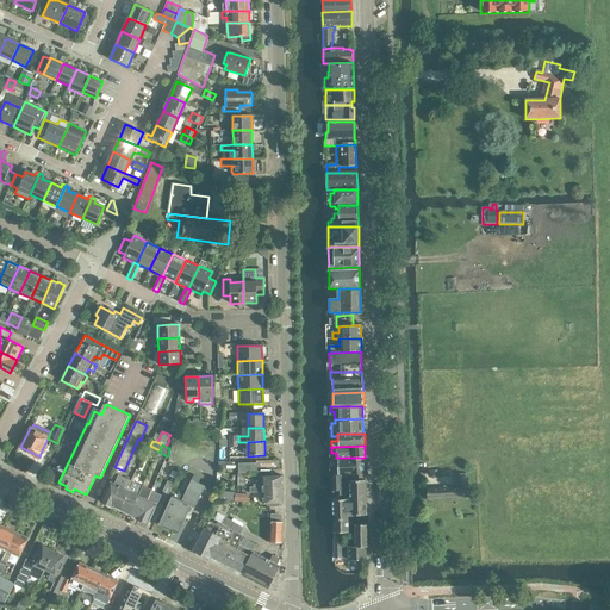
[(338,475),(362,475),(363,475),(363,460),(337,460),(338,475)]
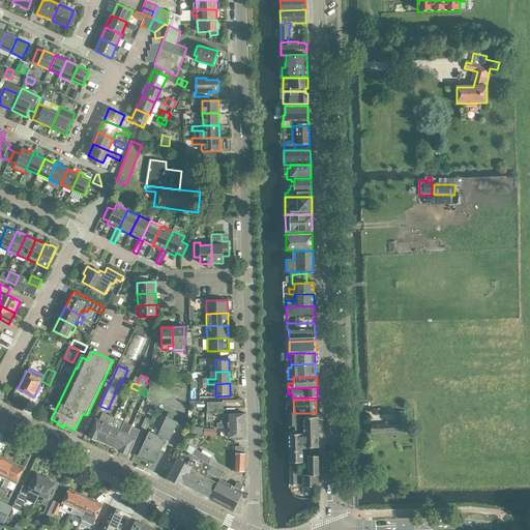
[(213,411),(223,411),(223,403),(207,403),(207,411),(213,411)]
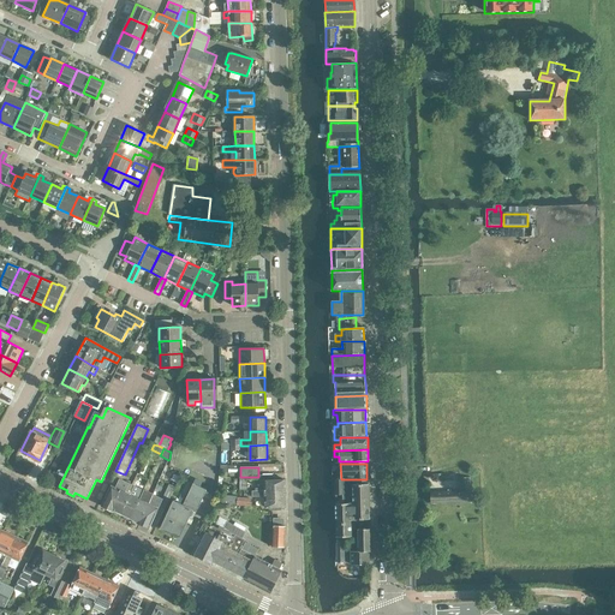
[(121,514),(135,487),(120,479),(117,488),(112,485),(102,506),(114,512),(114,511),(121,514)]
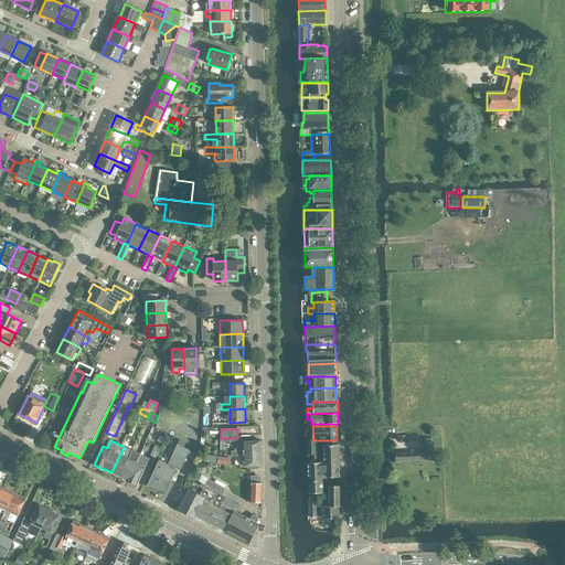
[(336,440),(313,440),(312,440),(308,441),(308,456),(315,456),(315,464),(309,464),(310,518),(315,518),(317,518),(316,494),(322,494),(322,479),(340,478),(339,446),(336,446),(336,440)]
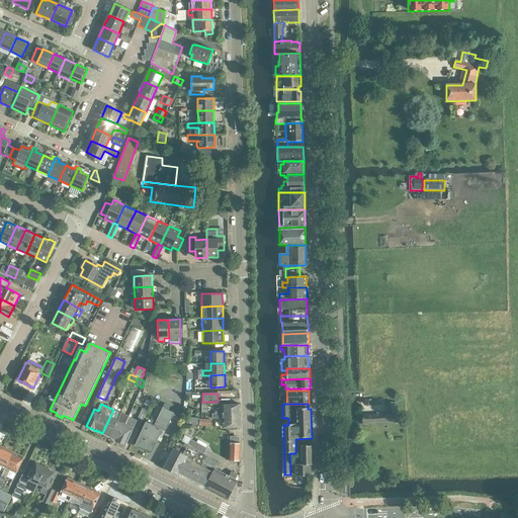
[(362,425),(397,425),(397,404),(386,404),(386,416),(362,416),(362,425)]
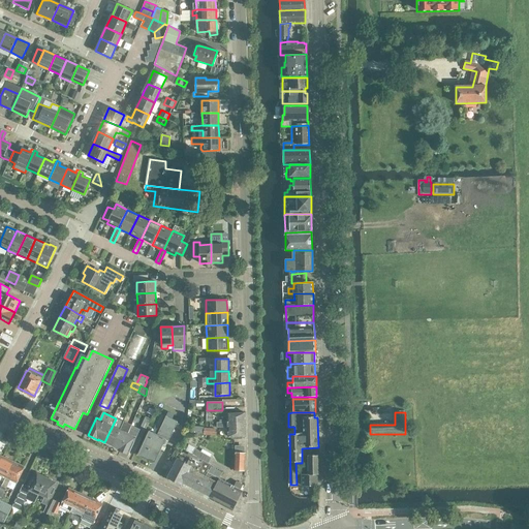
[(217,427),(228,427),(228,425),(246,425),(245,413),(227,413),(227,417),(225,417),(221,417),(221,421),(220,421),(220,422),(217,422),(217,427)]
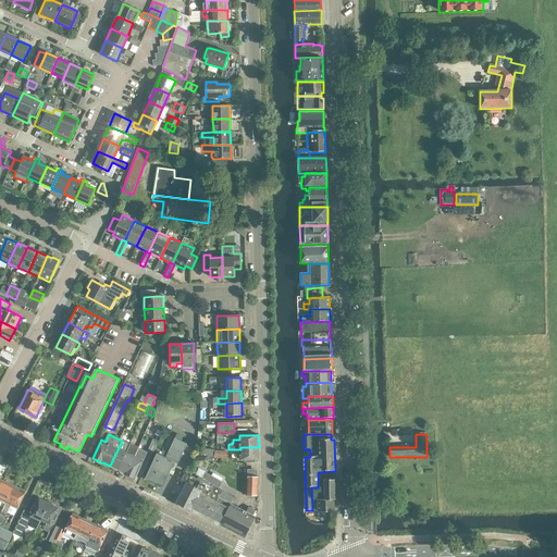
[(177,465),(187,444),(174,438),(165,459),(157,455),(146,479),(162,486),(173,463),(177,465)]
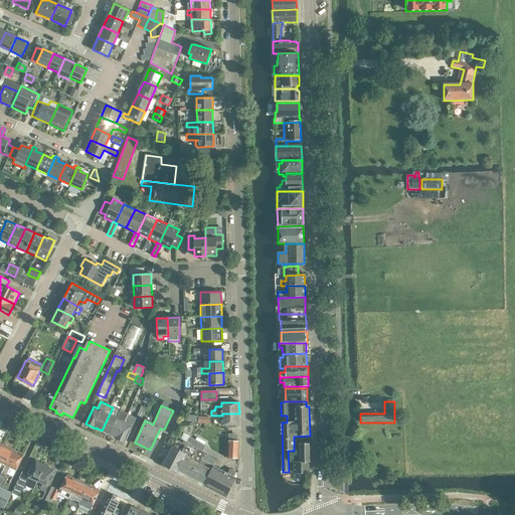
[(141,419),(147,407),(143,405),(137,417),(141,419)]
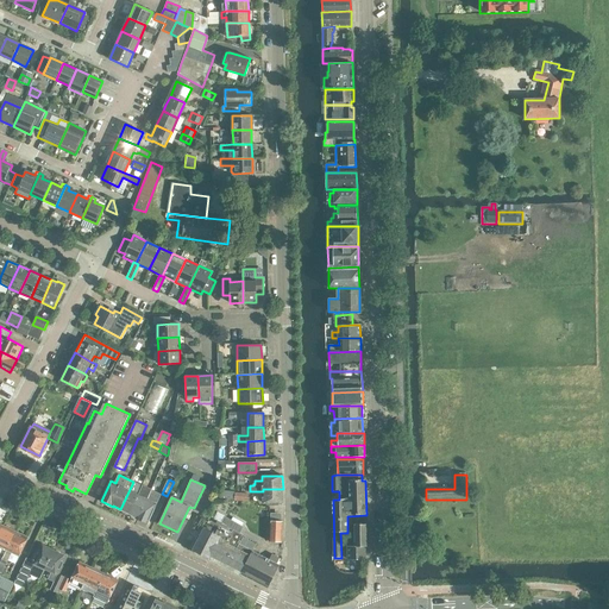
[(130,514),(143,487),(133,482),(120,509),(130,514)]
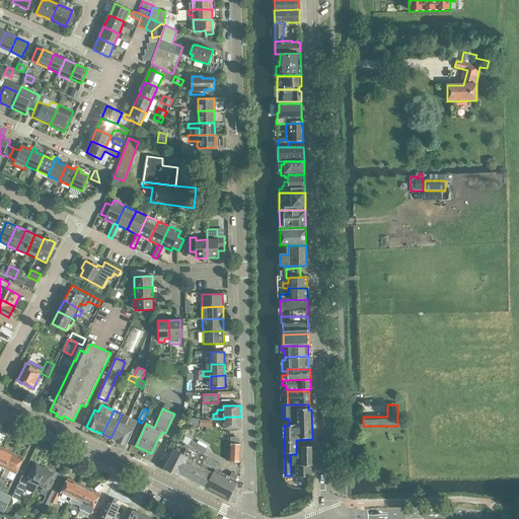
[(118,442),(130,418),(122,415),(110,438),(117,441),(116,441),(118,442)]
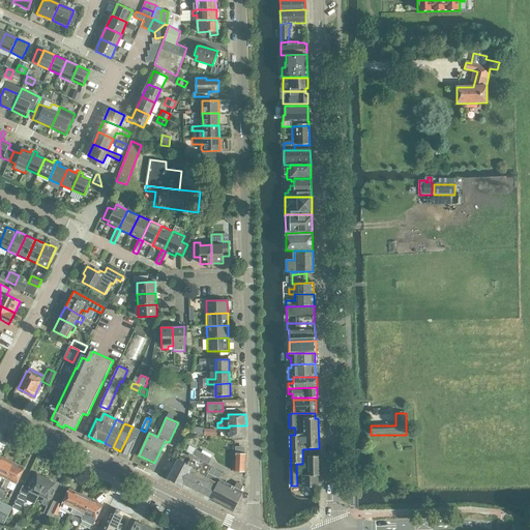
[(229,437),(246,437),(246,425),(229,425),(229,428),(229,437)]
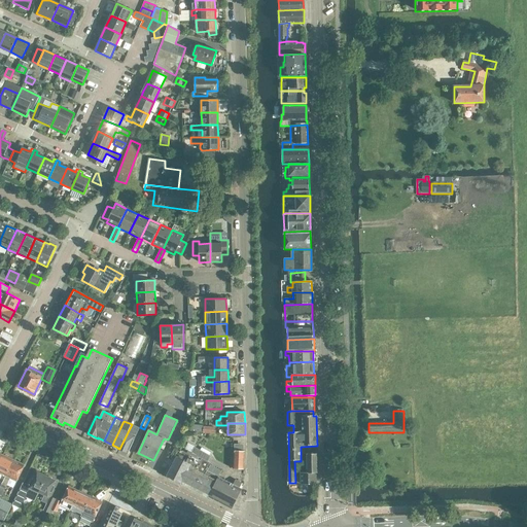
[(128,453),(137,435),(140,428),(134,425),(132,424),(119,449),(128,453)]
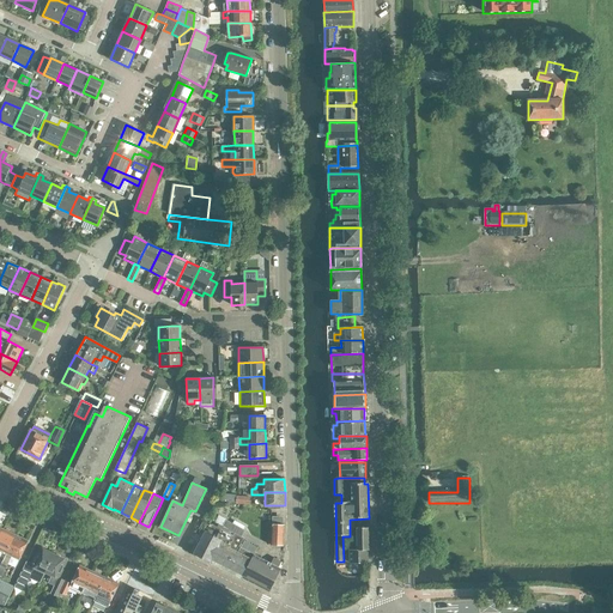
[(250,504),(250,497),(236,496),(236,495),(219,493),(218,502),(250,504)]
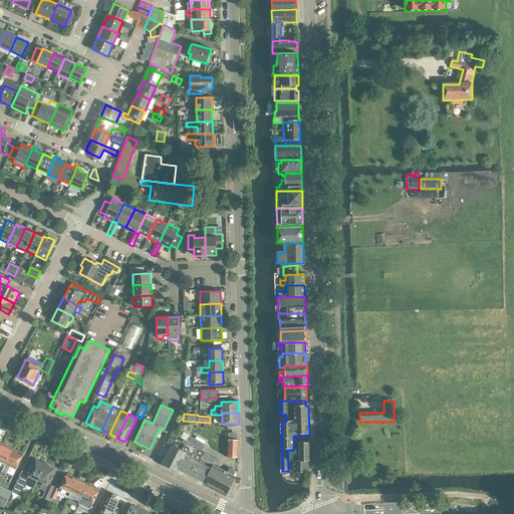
[(184,432),(181,438),(187,441),(197,446),(203,450),(206,444),(190,436),(190,435),(184,432)]
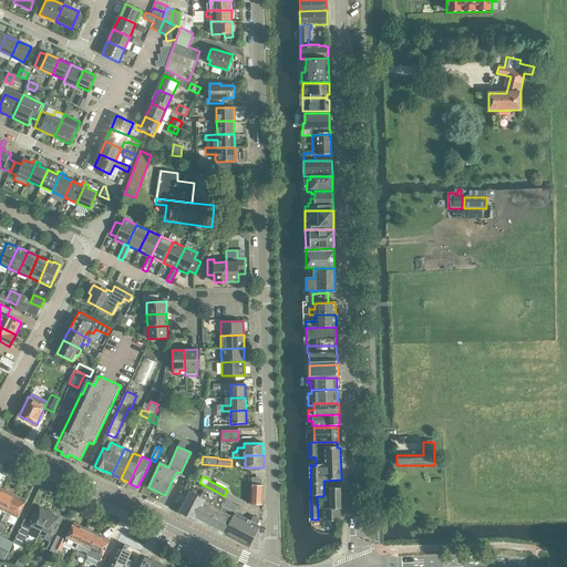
[(263,506),(263,477),(253,477),(253,506),(263,506)]
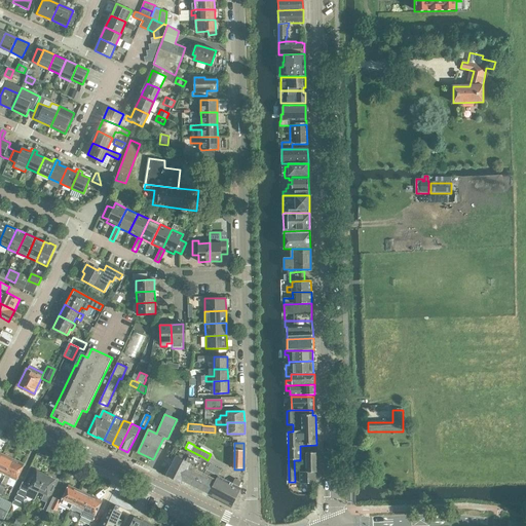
[(171,459),(163,473),(208,496),(219,476),(207,470),(211,463),(211,462),(208,460),(201,456),(200,459),(184,451),(179,448),(175,447),(173,445),(171,453),(167,457),(171,459)]
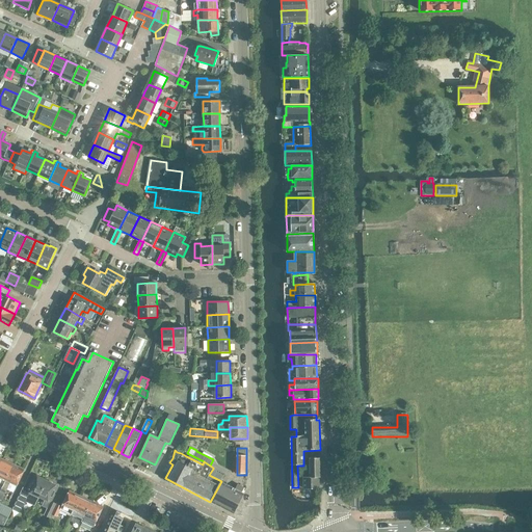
[(310,478),(319,478),(320,478),(320,471),(320,458),(310,458),(310,478)]
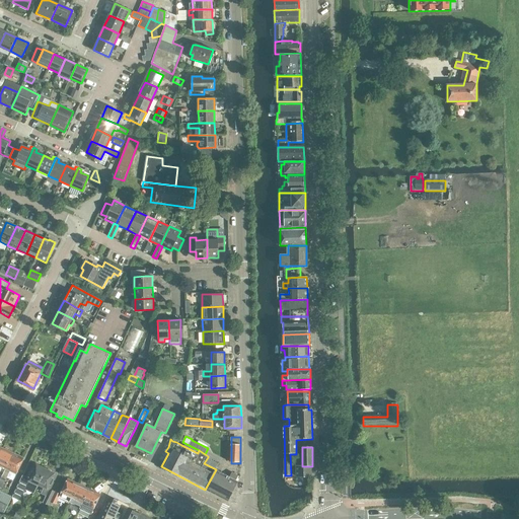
[(0,478),(12,454),(1,448),(0,451),(0,478)]
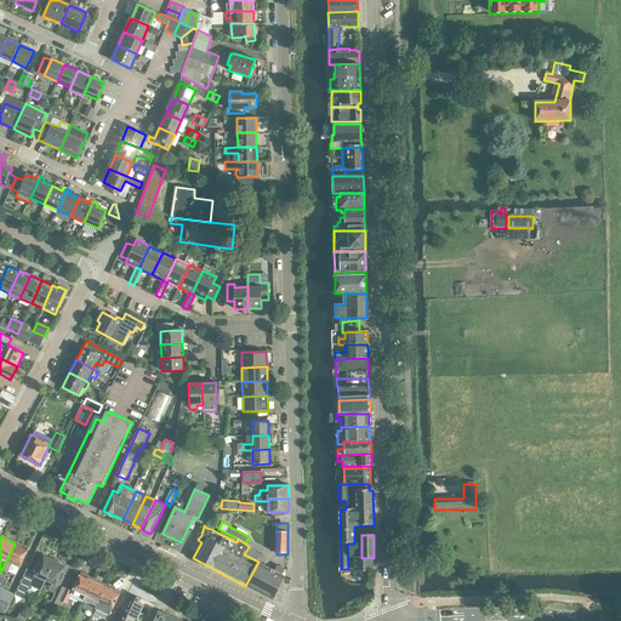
[(20,567),(28,550),(15,543),(0,573),(0,615),(4,617),(13,596),(13,594),(0,587),(0,586),(4,577),(6,573),(6,574),(11,563),(20,567)]
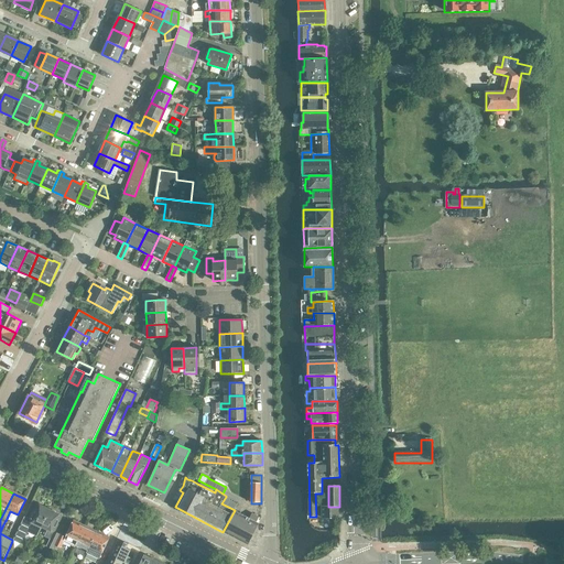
[(36,537),(41,527),(50,510),(38,505),(30,520),(24,517),(12,540),(12,541),(22,545),(28,533),(36,537)]
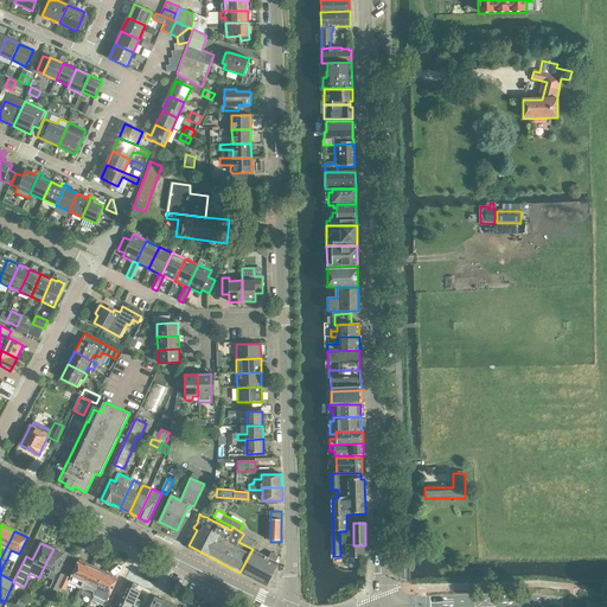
[(347,558),(364,557),(364,545),(353,545),(346,545),(347,558)]
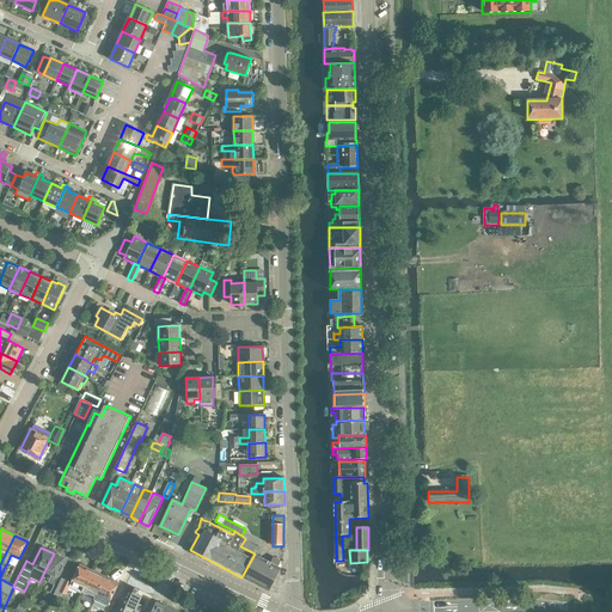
[(57,597),(60,592),(65,581),(57,577),(66,560),(54,554),(44,571),(53,575),(49,583),(54,586),(50,594),(57,597)]
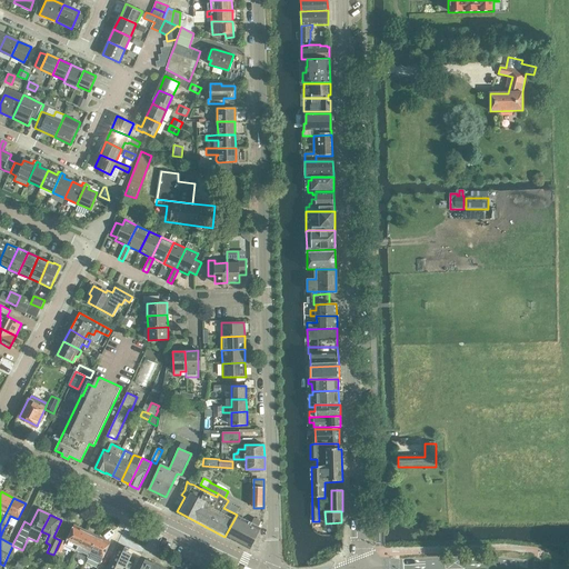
[(237,515),(225,537),(250,549),(261,528),(259,527),(261,522),(253,518),(252,522),(237,515)]
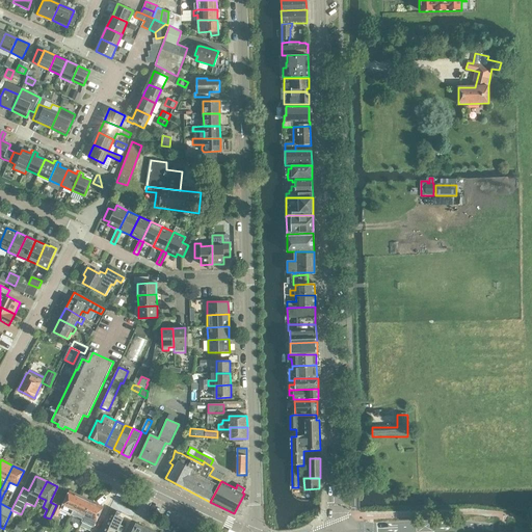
[(71,516),(75,506),(80,498),(69,493),(61,507),(56,505),(52,514),(57,517),(60,511),(71,516)]
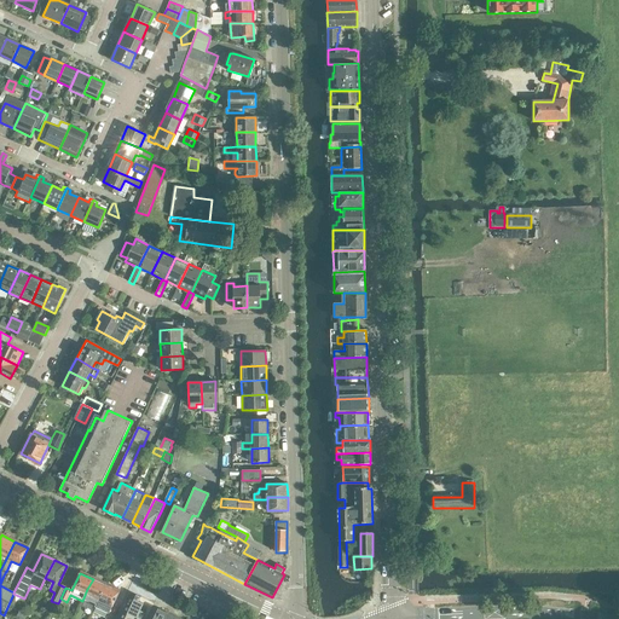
[(96,606),(106,585),(93,579),(87,589),(82,601),(87,603),(88,602),(96,606)]
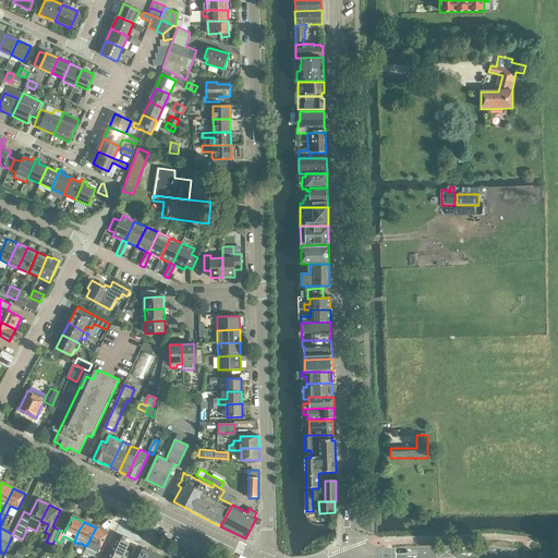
[(97,554),(107,533),(96,528),(86,546),(85,548),(97,554)]
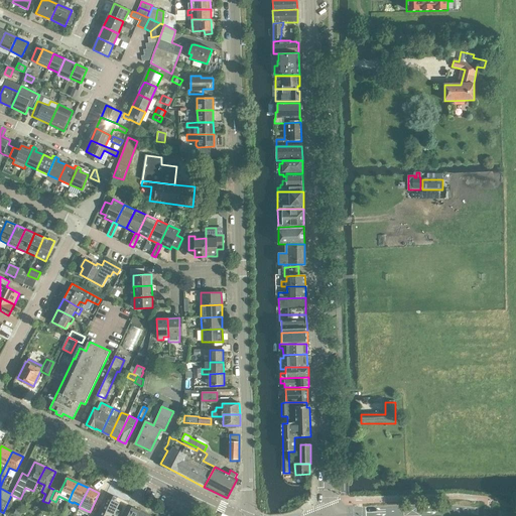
[(117,515),(120,511),(117,509),(119,503),(115,501),(117,498),(110,495),(99,515),(117,515)]
